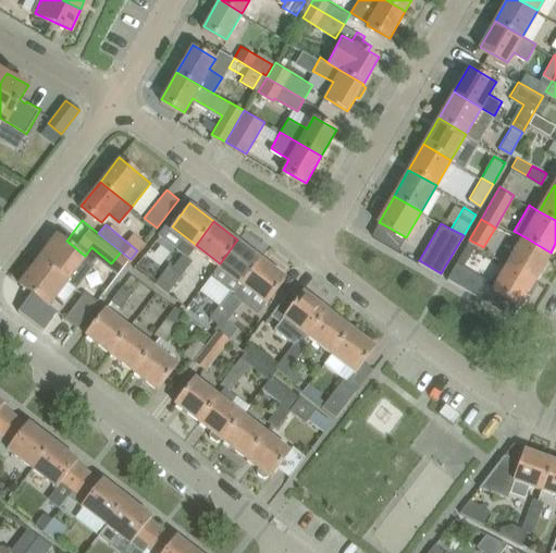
[(46,242),(36,256),(40,259),(66,280),(72,283),(90,259),(85,256),(66,241),(57,234),(49,244),(46,242)]
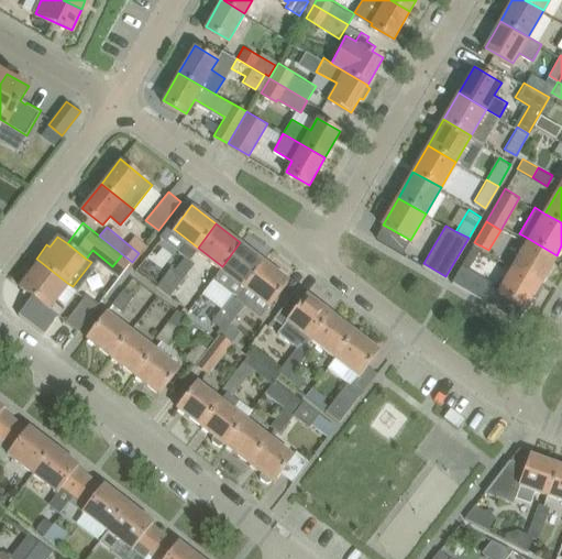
[(529,239),(514,265),(541,282),(557,255),(529,239)]
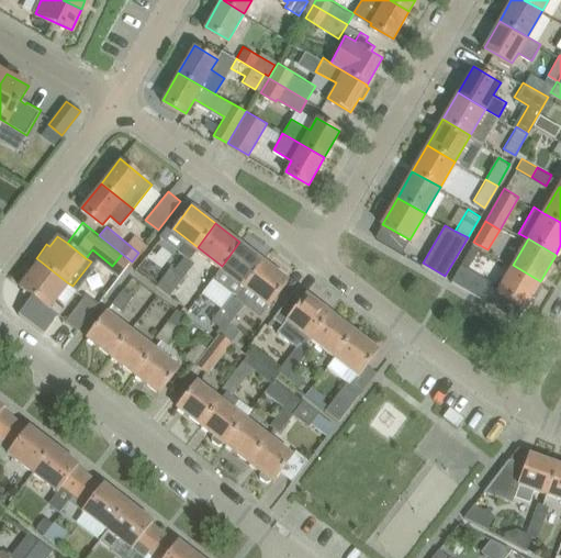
[(213,277),(232,291),(232,292),(233,291),(237,294),(246,285),(264,260),(239,242),(222,266),(213,277)]
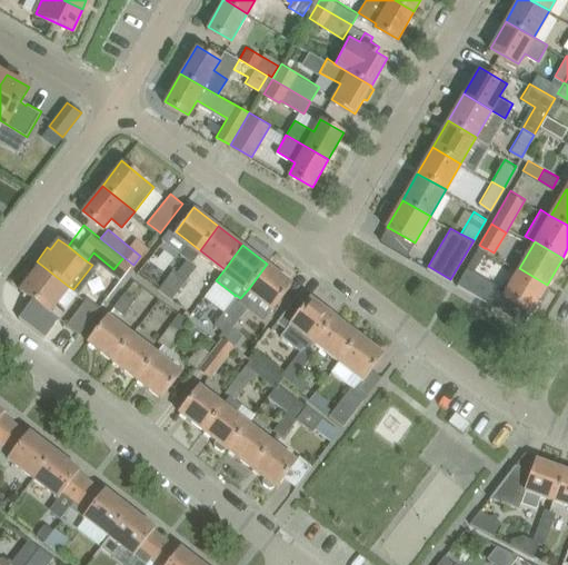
[(485,248),(479,245),(457,284),(488,301),(497,285),(472,270),(485,248)]
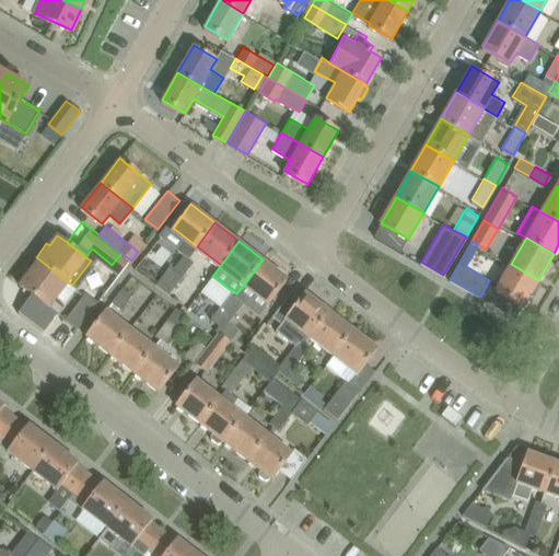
[(184,252),(173,267),(182,275),(194,258),(184,252)]
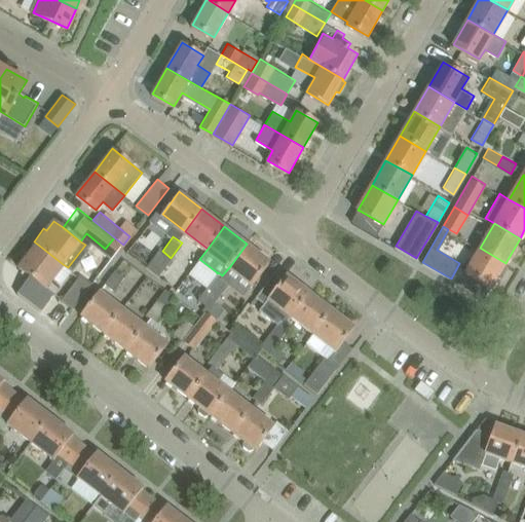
[(247,244),(230,266),(253,284),(269,261),(247,244)]
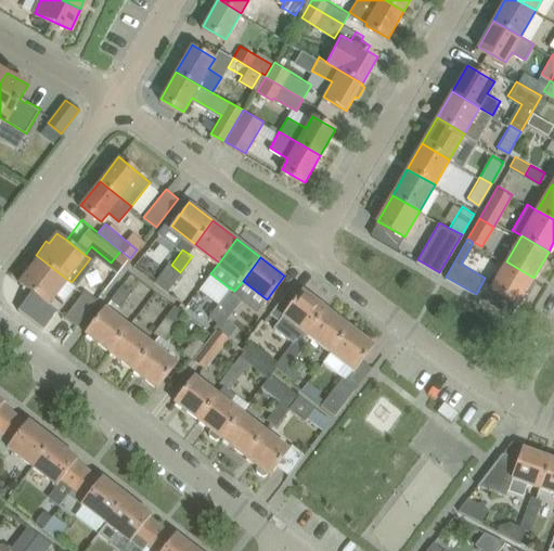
[(66,279),(40,258),(30,271),(28,270),(21,282),(48,303),(66,279)]
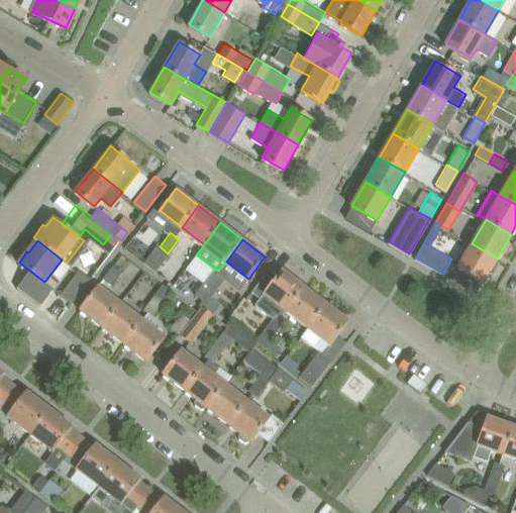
[(497,259),(472,243),(457,268),(483,283),(490,271),(493,273),(500,262),(496,260),(497,259)]
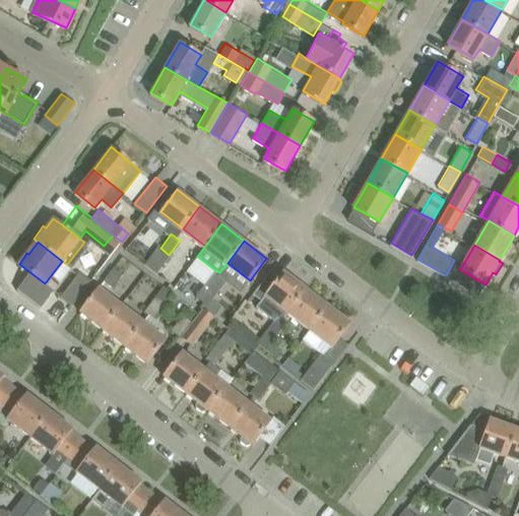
[(169,255),(160,248),(157,246),(145,261),(156,270),(160,266),(169,255)]
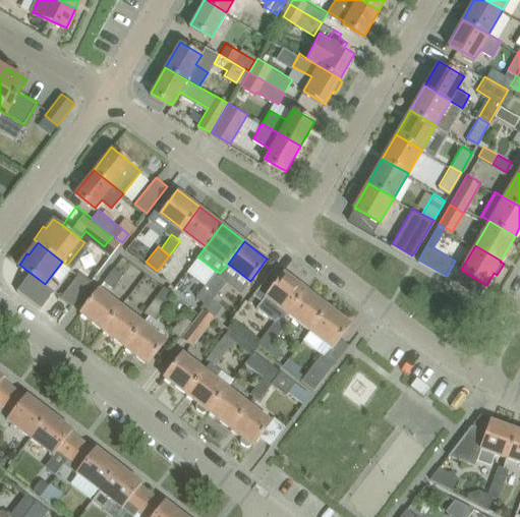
[(115,267),(105,279),(113,285),(123,273),(115,267)]
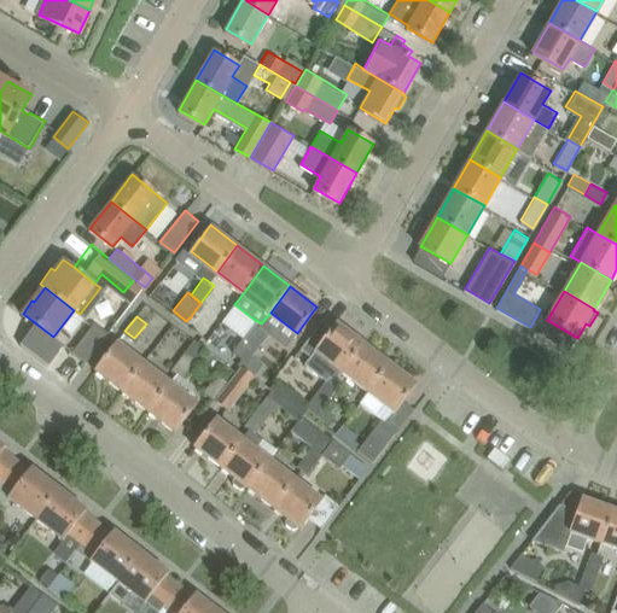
[(255,320),(243,336),(254,343),(266,327),(261,323),(256,320),(255,321),(255,320)]
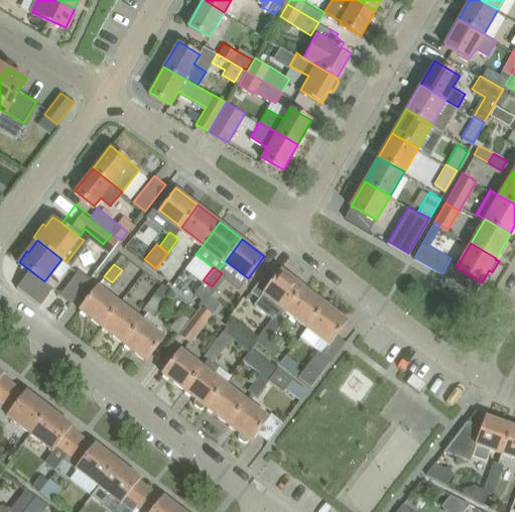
[(279,316),(285,308),(303,285),(280,268),(254,303),(271,315),(274,312),(279,316)]
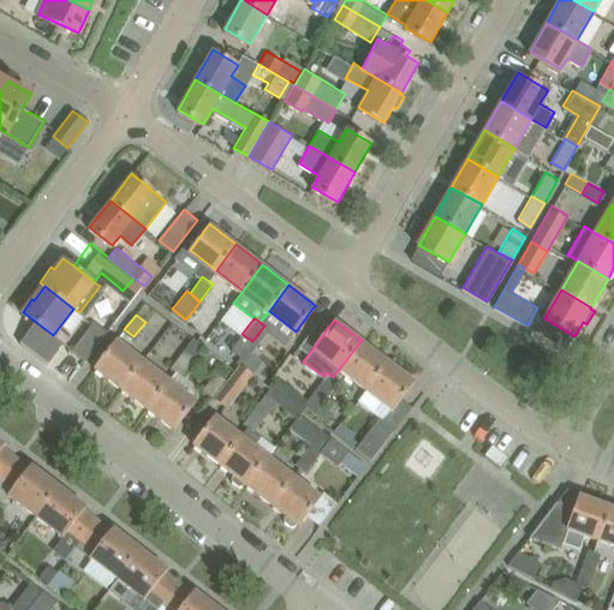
[(72,350),(85,359),(106,333),(93,323),(72,350)]
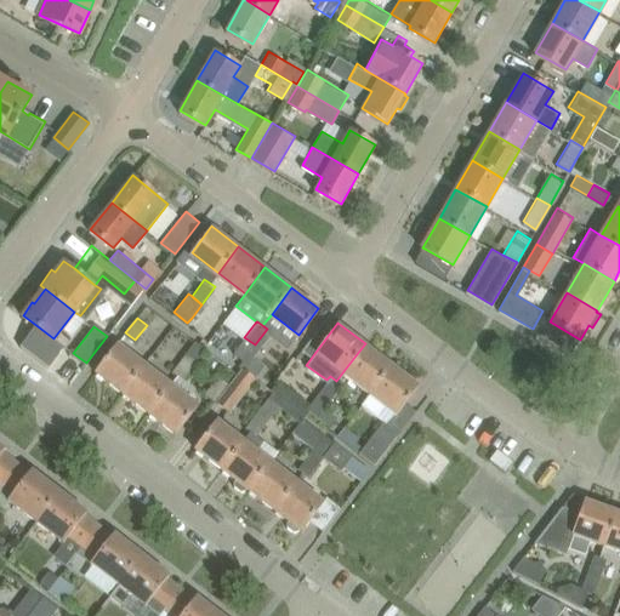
[(255,344),(244,337),(225,361),(234,370),(255,344)]
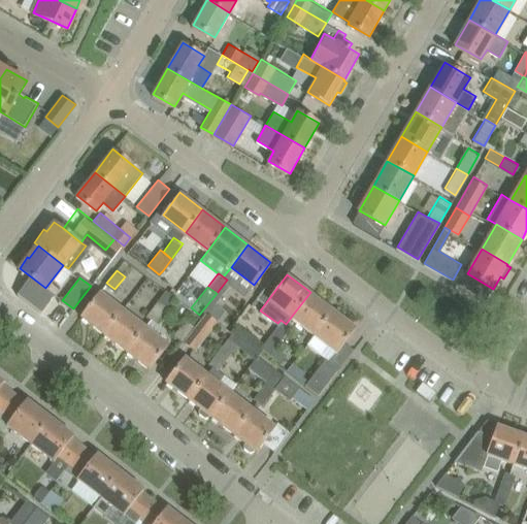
[(166,288),(157,299),(166,306),(174,294),(166,288)]
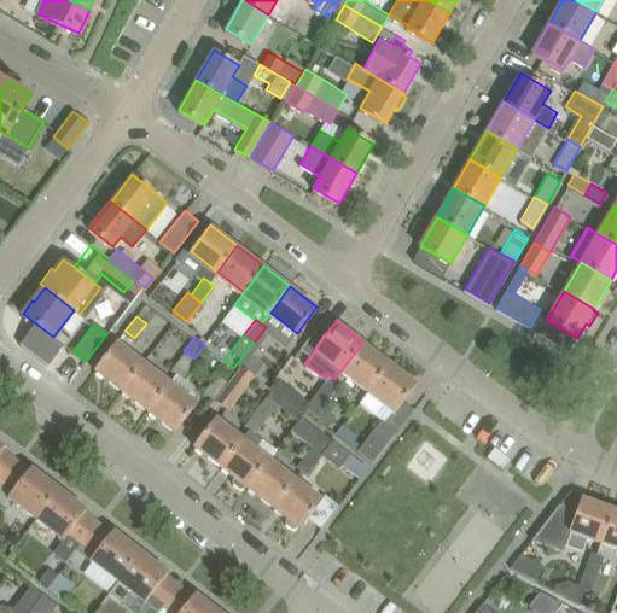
[(95,368),(122,390),(144,361),(117,340),(95,368)]
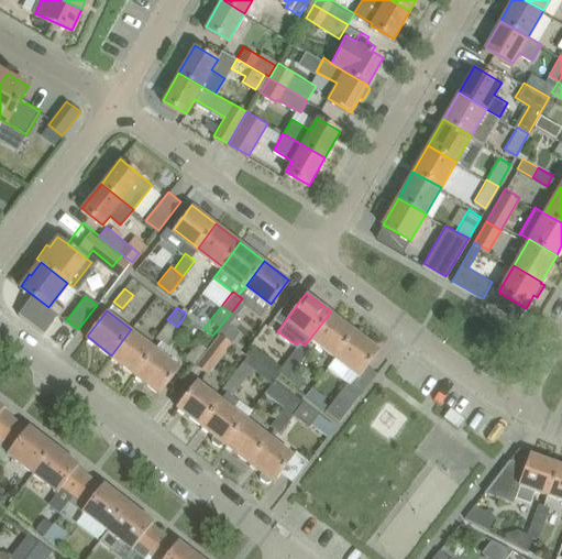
[(331,311),(311,337),(335,355),(354,330),(331,311)]
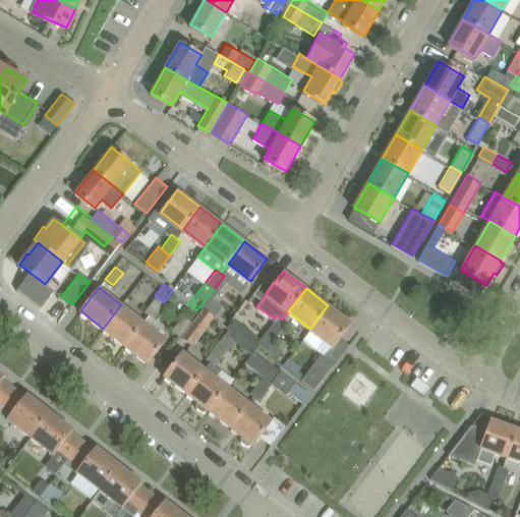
[(143,310),(149,314),(150,313),(153,316),(164,302),(155,295),(143,310)]
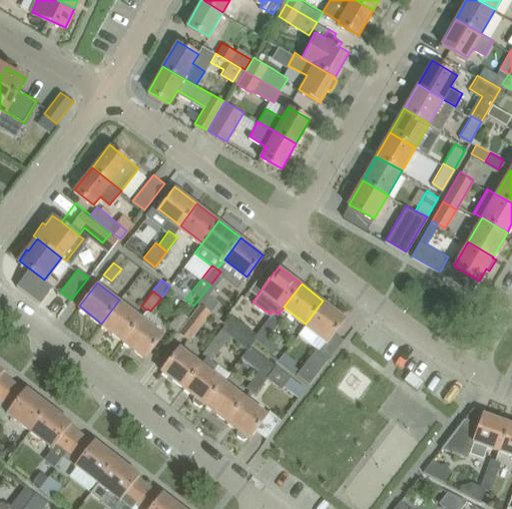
[(101,324),(123,340),(141,317),(119,300),(101,324)]
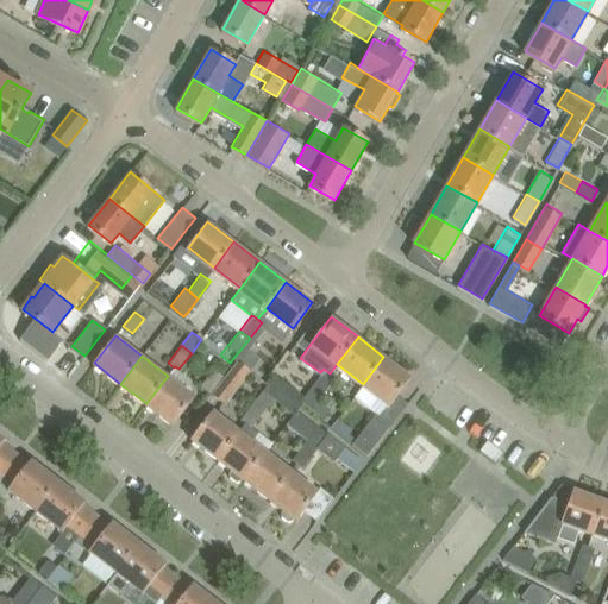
[(383,357),(363,384),(389,404),(411,377),(383,357)]
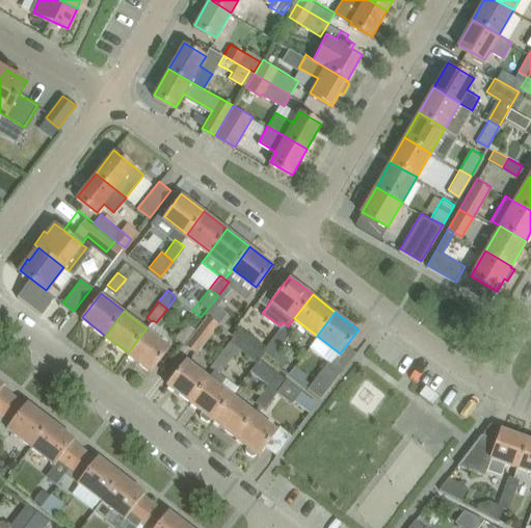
[(197,327),(185,343),(196,351),(218,322),(207,313),(196,326),(197,327)]
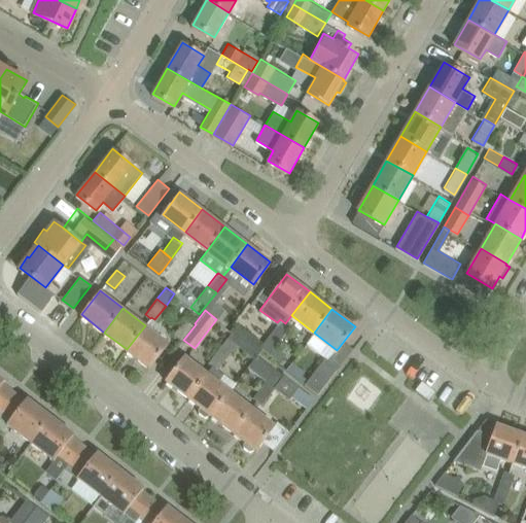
[(173,332),(183,340),(196,324),(195,323),(185,316),(173,332)]
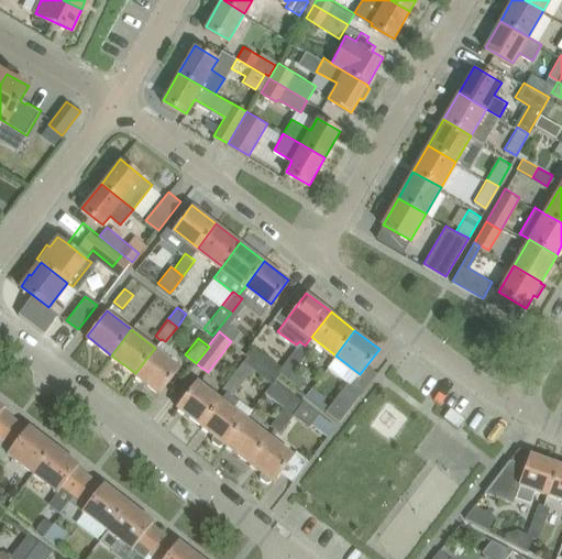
[(155,348),(135,373),(160,392),(179,366),(167,357),(171,353),(169,346),(165,342),(165,341),(162,339),(161,340),(155,348)]
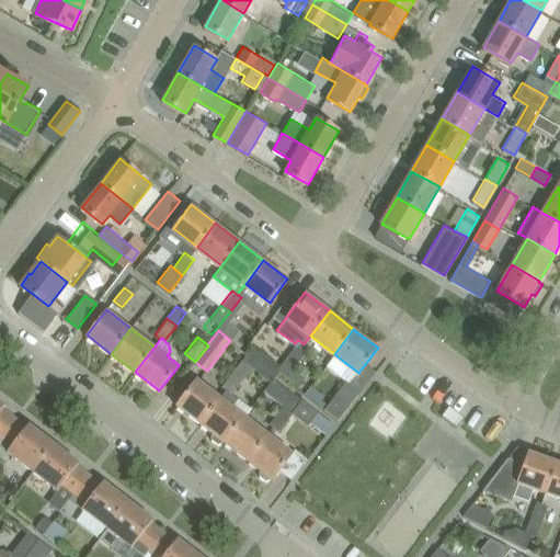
[(286,355),(296,362),(308,347),(304,344),(298,340),(295,343),(286,355)]
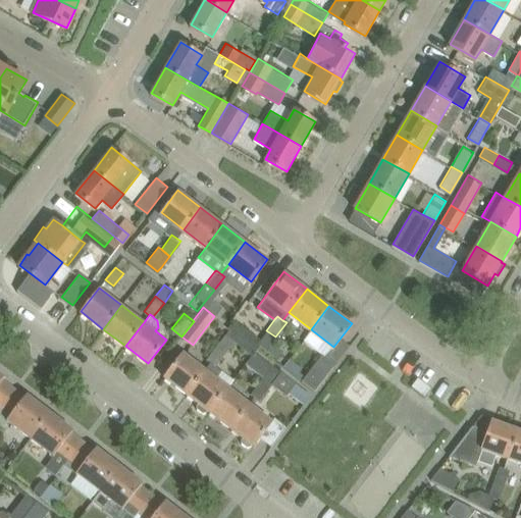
[(216,343),(225,350),(233,340),(251,353),(246,361),(247,361),(254,351),(260,344),(258,342),(232,321),(228,326),(235,330),(230,335),(225,331),(216,343)]
